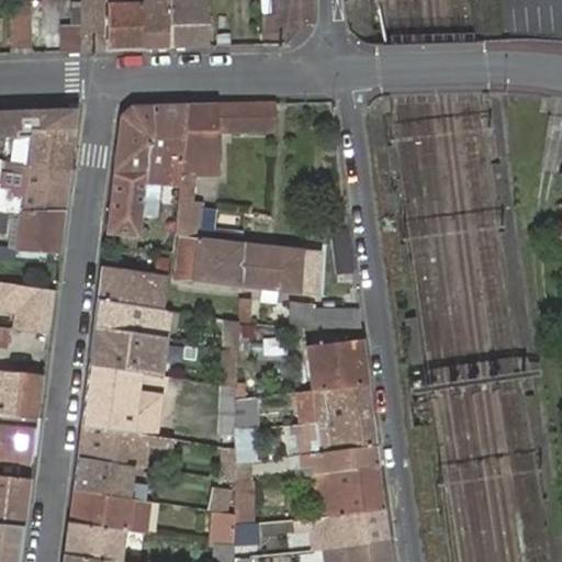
[(62,29),(60,53),(82,53),(108,52),(108,0),(81,0),(82,4),(82,29),(70,29),(62,29)]
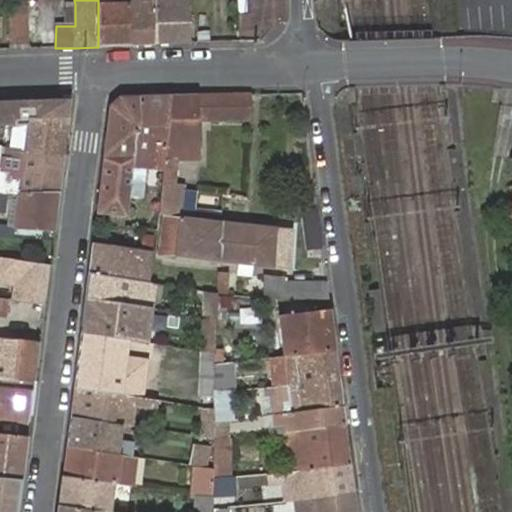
[(98,0),(98,47),(129,46),(128,0),(98,0)]
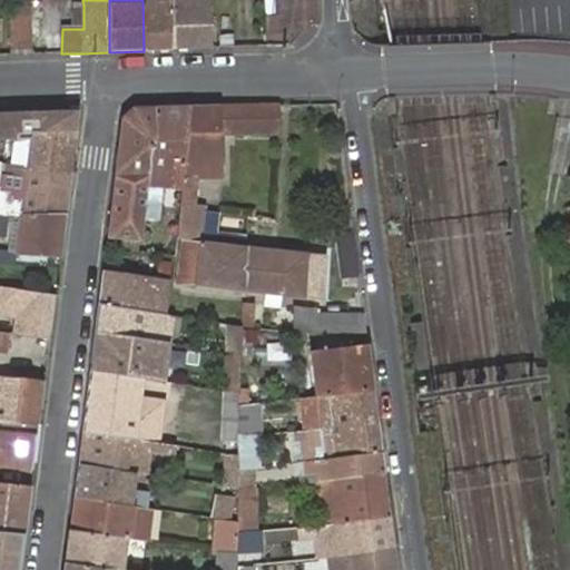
[(143,0),(144,51),(212,49),(212,0),(143,0)]
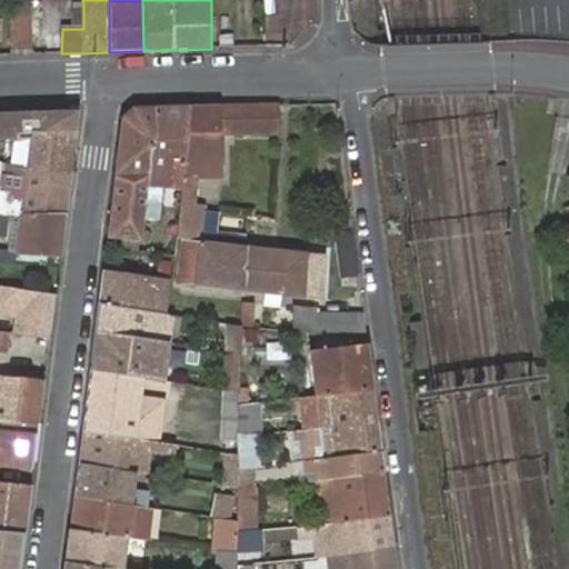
[(262,0),(263,17),(275,17),(273,0),(262,0)]
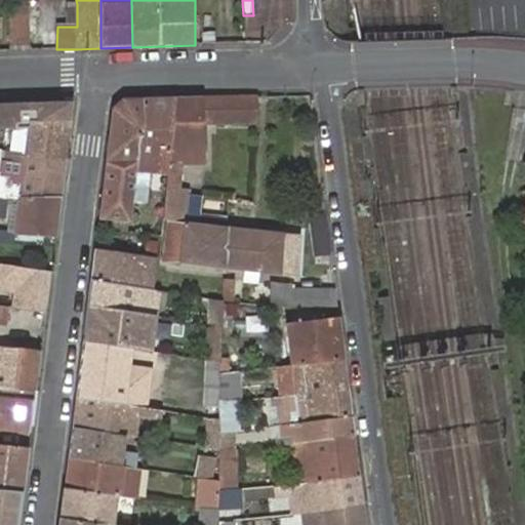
[(243,15),(245,44),(266,43),(283,26),(284,22),(292,22),(291,0),(252,0),(253,15),(243,15)]
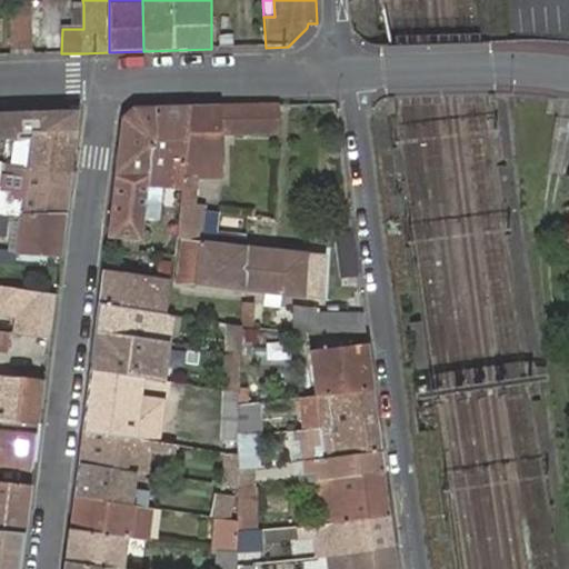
[(73,5),(71,29),(83,29),(83,5),(73,5)]
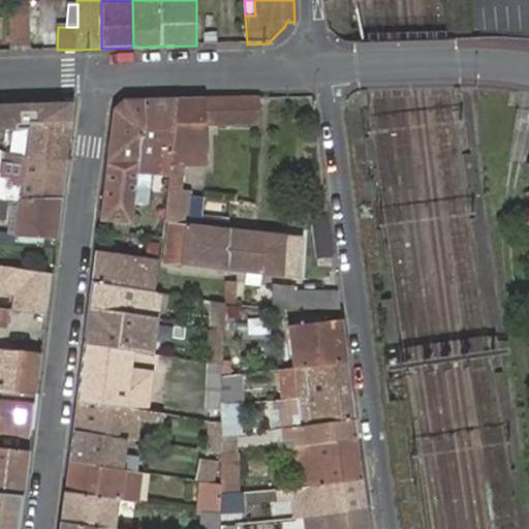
[(30,44),(30,13),(10,13),(10,44),(30,44)]
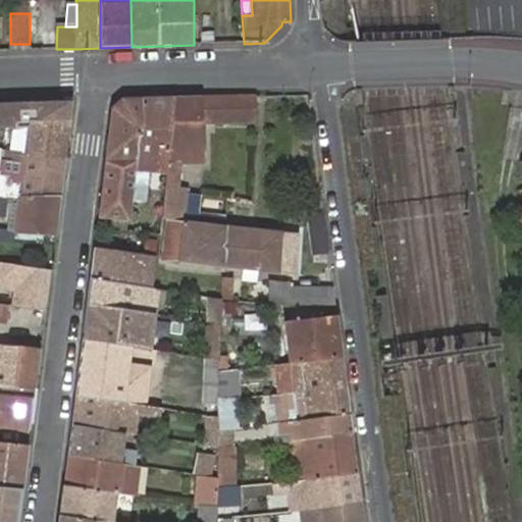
[(253,97),(173,98),(167,169),(162,220),(166,220),(170,221),(184,223),(186,195),(176,194),(177,164),(203,164),(203,123),(253,123),(253,97)]
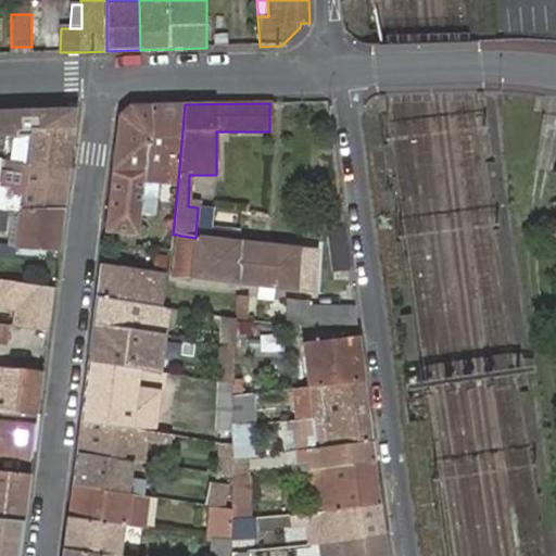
[(185,104),(155,105),(146,180),(156,180),(178,180),(185,104)]
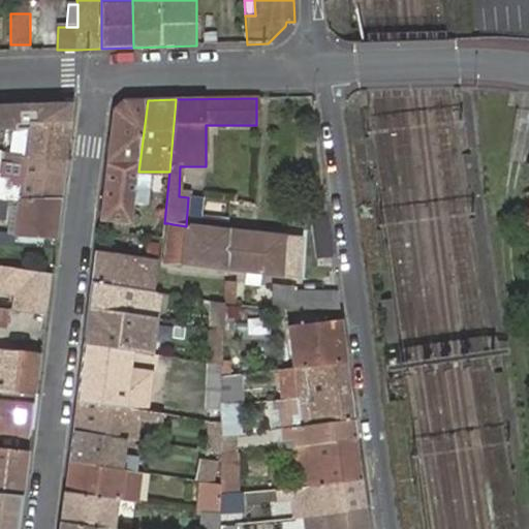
[(148,100),(122,101),(114,112),(100,220),(132,224),(133,215),(138,172),(148,100)]
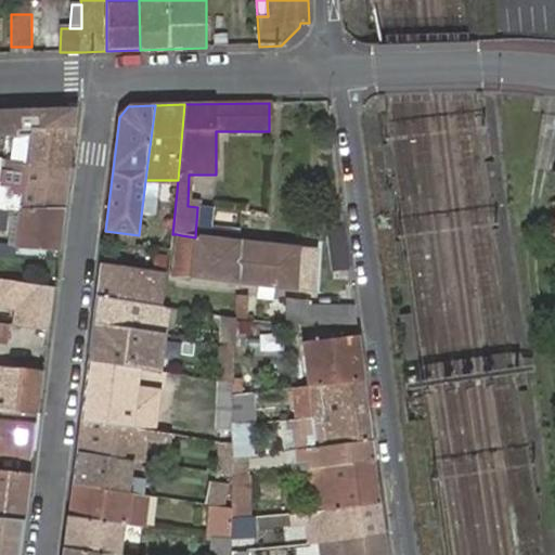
[(31,131),(76,131),(78,108),(12,111),(0,111),(0,137),(3,137),(20,138),(31,137),(31,131)]
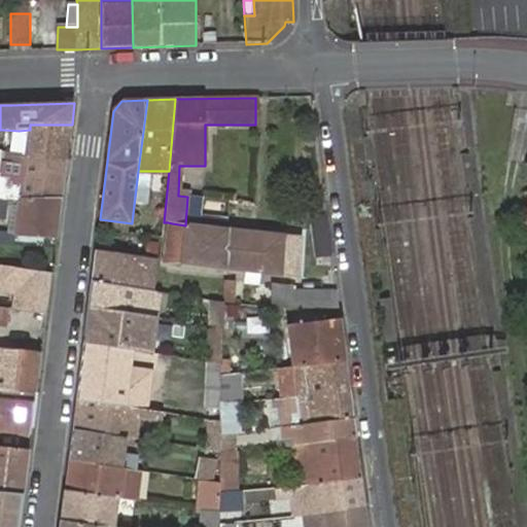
[(67,163),(72,125),(30,125),(30,130),(19,131),(18,143),(27,144),(25,159),(67,163)]
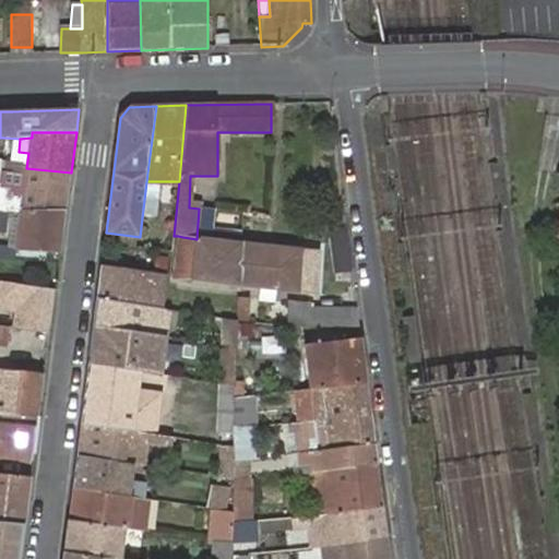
[(66,212),(71,173),(26,168),(23,195),(8,195),(10,189),(0,187),(0,213),(8,214),(8,210),(66,212)]
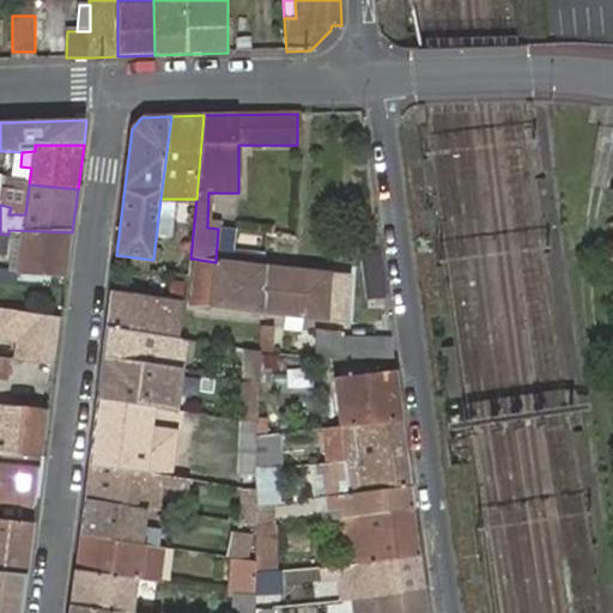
[(173,199),(161,199),(155,249),(168,250),(173,199)]
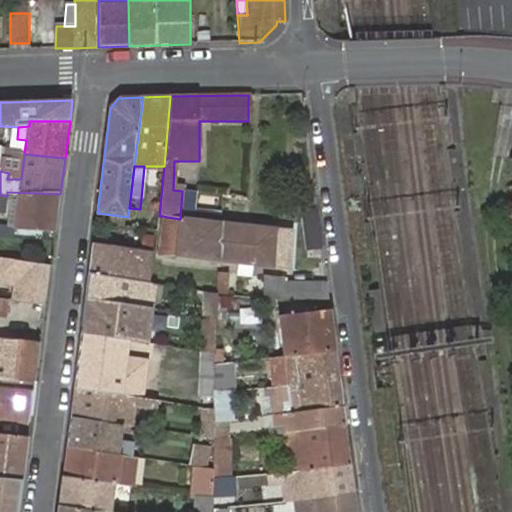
[(198,193),(182,191),(180,219),(167,217),(163,216),(161,234),(158,255),(274,270),(279,231),(221,224),(222,213),(196,210),(198,193)]
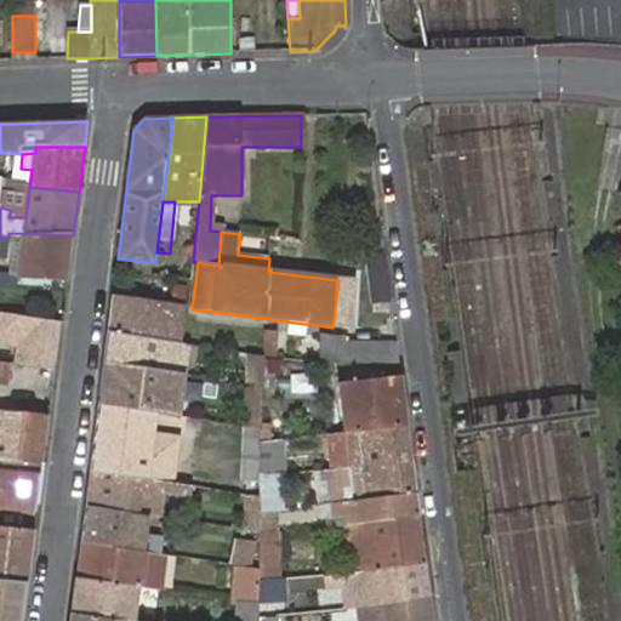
[(18,279),(67,284),(73,235),(9,233),(9,238),(7,245),(12,246),(7,279),(18,279)]
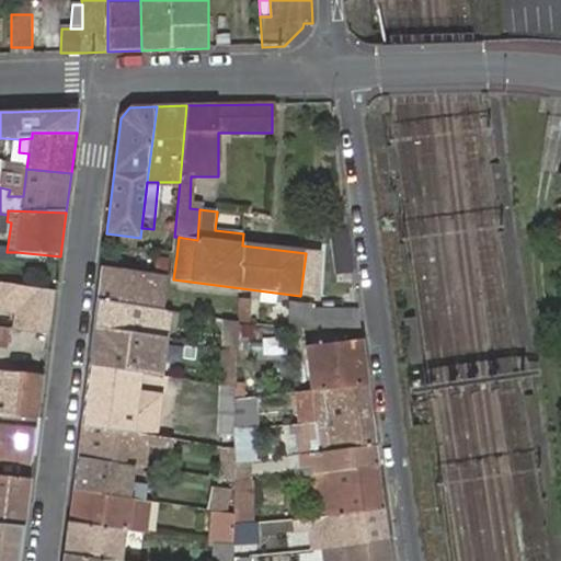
[(0,251),(0,260),(15,262),(16,252),(7,252),(0,251)]
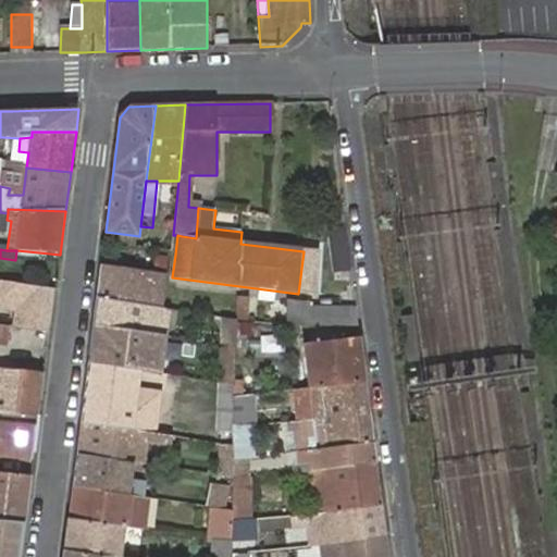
[(170,274),(136,270),(101,265),(97,299),(163,308),(170,274)]
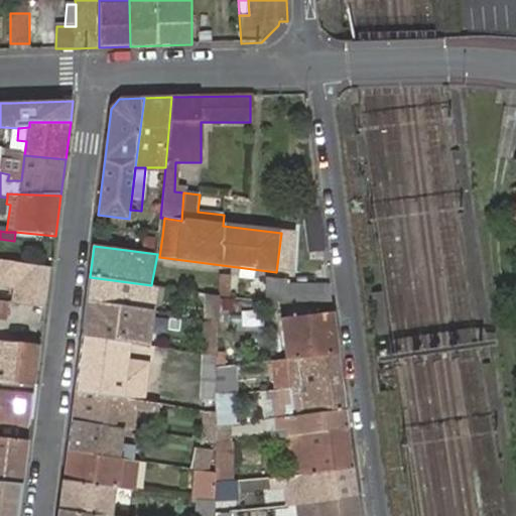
[(46,308),(51,269),(0,261),(0,285),(17,288),(14,304),(46,308)]
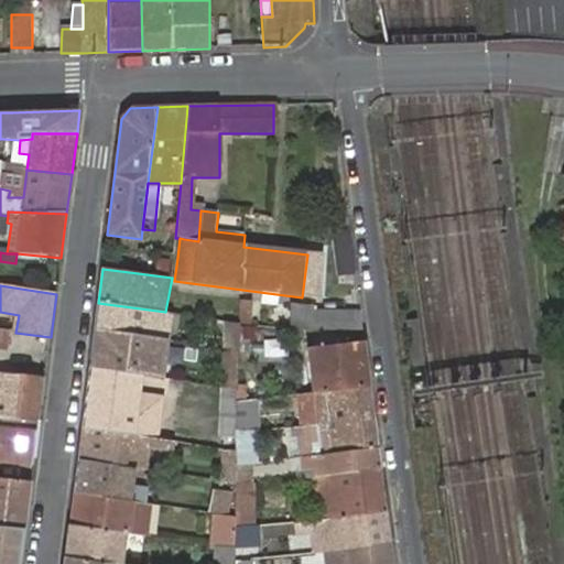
[(240,322),(252,324),(253,302),(241,301),(240,322)]
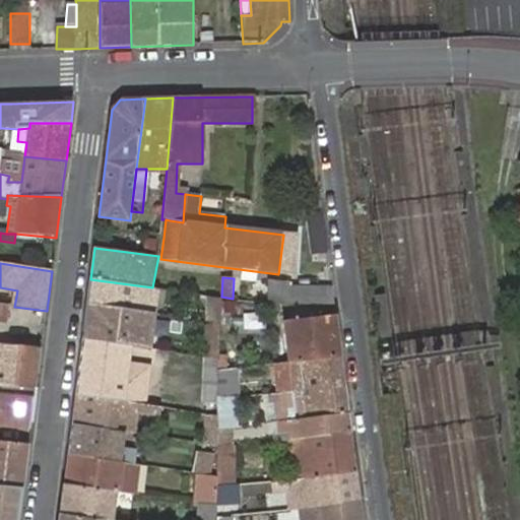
[(152,302),(154,287),(152,287),(90,279),(87,304),(131,310),(132,299),(143,301),(152,302)]
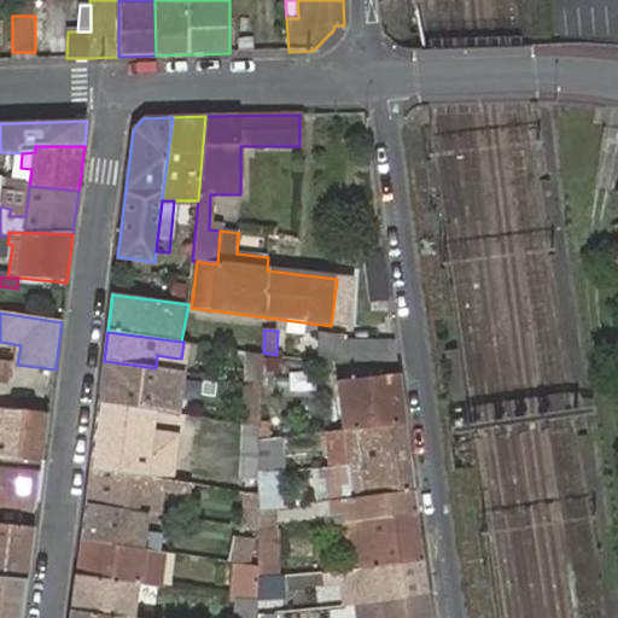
[(397,367),(394,345),(344,343),(343,337),(319,334),(316,361),(375,363),(375,366),(388,363),(388,367),(397,367)]
